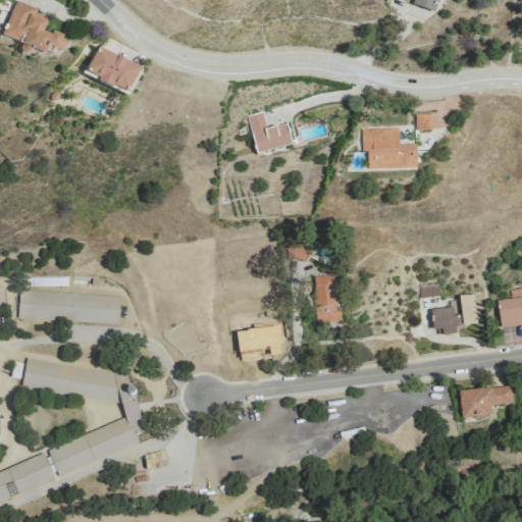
[(413,0),(412,5),(434,13),(438,0),(413,0)]
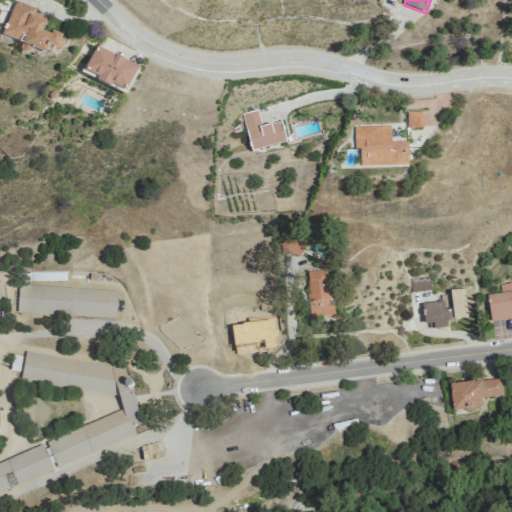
[(2,35),(22,42),(19,50),(28,54),(30,49),(45,54),(47,46),(60,51),(65,38),(42,30),(48,15),(14,2),(2,35)]
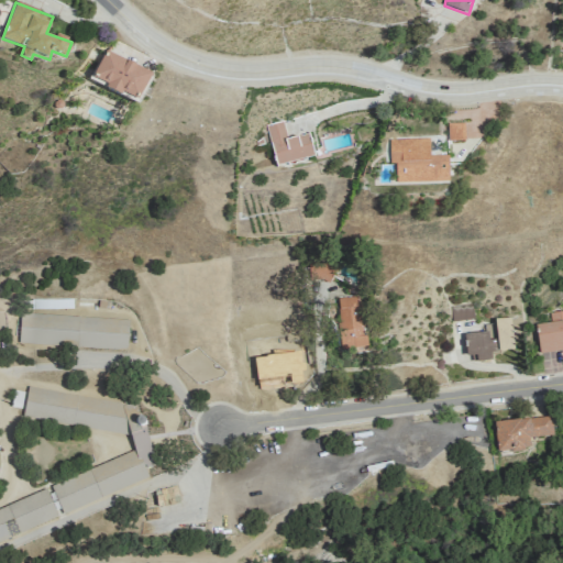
[(94,79),(108,84),(106,89),(140,102),(152,70),(103,53),(94,79)]
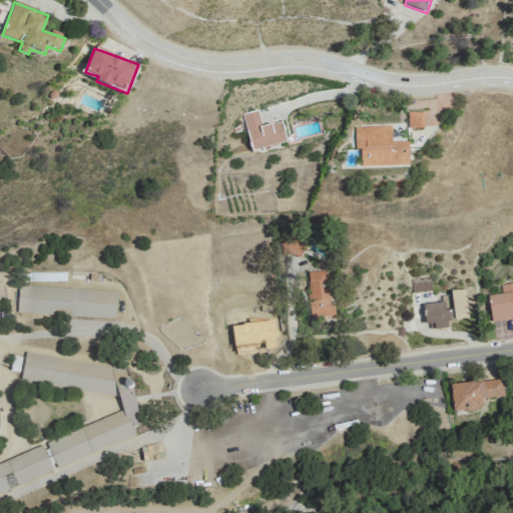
[(286,143),(282,122),(261,125),(258,110),(243,112),(249,150),(286,143)]
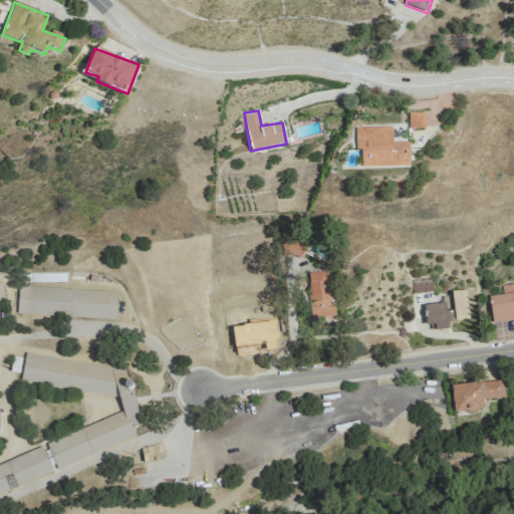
[(424,127),(424,112),(409,112),(409,129),(424,127)]
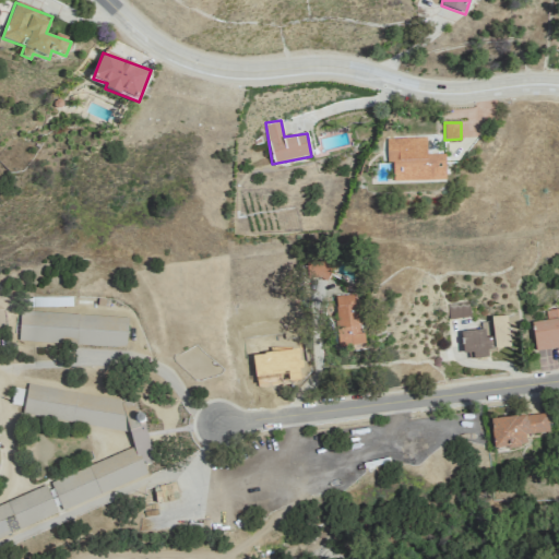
[(426,137),(387,138),(387,162),(393,162),(393,181),(445,180),(444,155),(426,155),(426,137)]
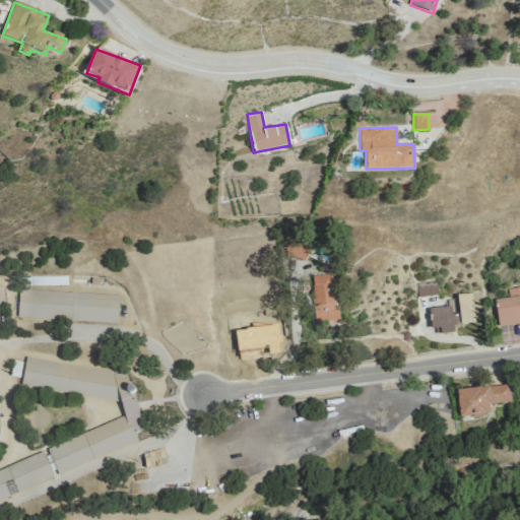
[(336,322),(331,273),(310,275),(315,324),(336,322)]
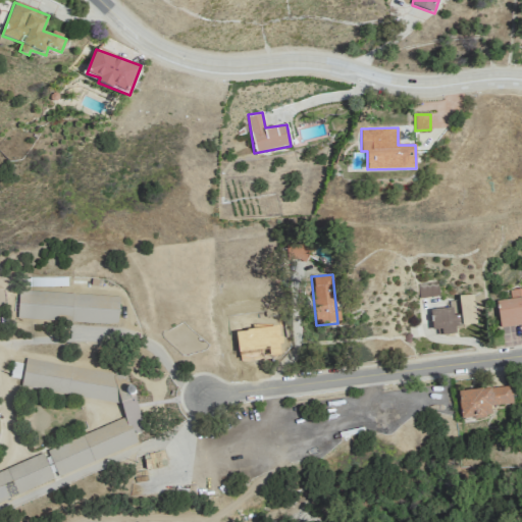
[(500,327),(521,324),(521,286),(509,289),(510,299),(497,300),(500,327)]
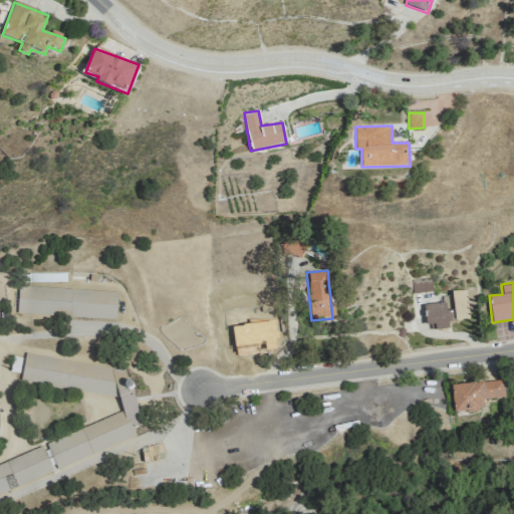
[(117,290),(18,286),(17,313),(116,318),(117,290)]
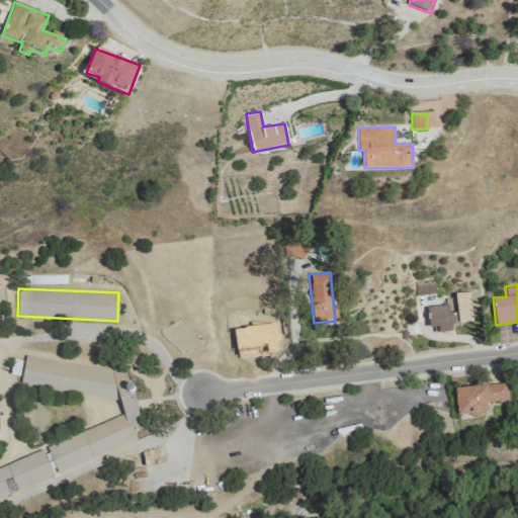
[(472,322),(469,293),(446,295),(447,306),(427,307),(429,328),(437,327),(438,333),(452,332),(451,324),(472,322)]
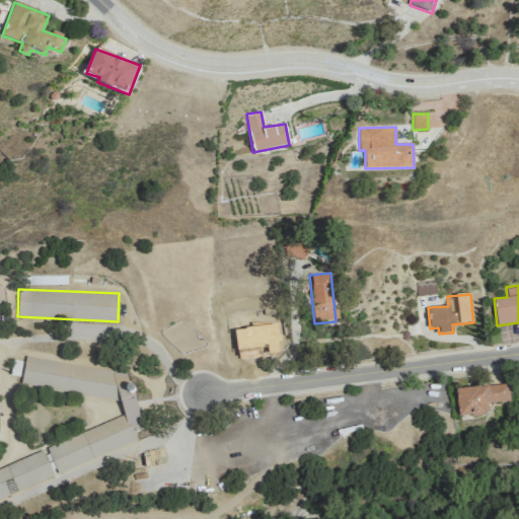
[(20,383),(119,400),(125,417),(46,445),(56,471),(137,442),(134,432),(144,428),(133,395),(134,385),(129,384),(125,372),(25,356),(20,383)]
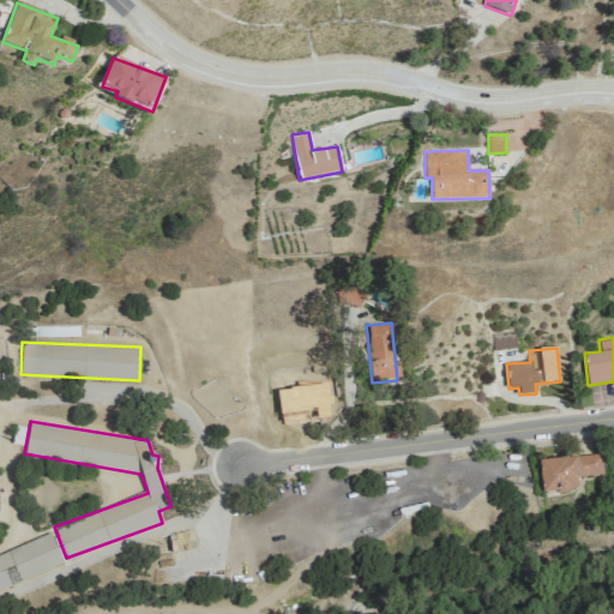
[(603,475),(601,455),(539,459),(541,494),(578,491),(577,476),(603,475)]
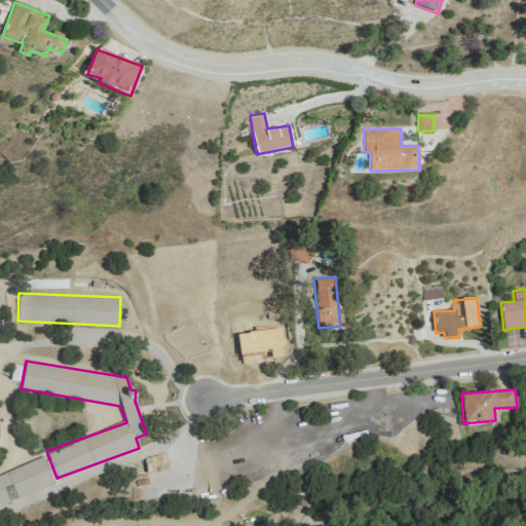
[(153,473),(167,468),(162,452),(142,458),(145,465),(151,464),(153,473)]
